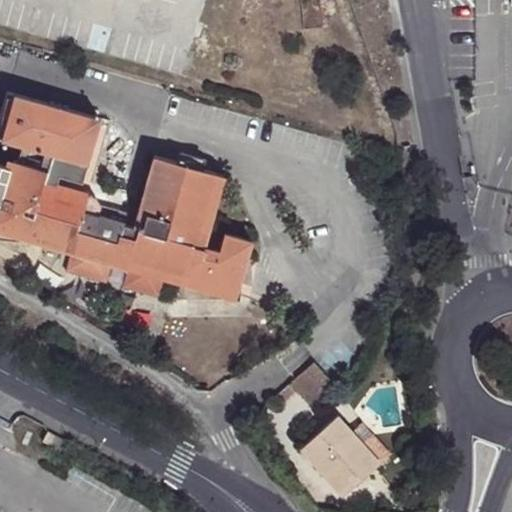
[(100,118),(6,92),(0,113),(0,139),(21,146),(51,154),(47,169),(42,183),(55,187),(58,175),(76,180),(82,162),(87,164),(100,118)]
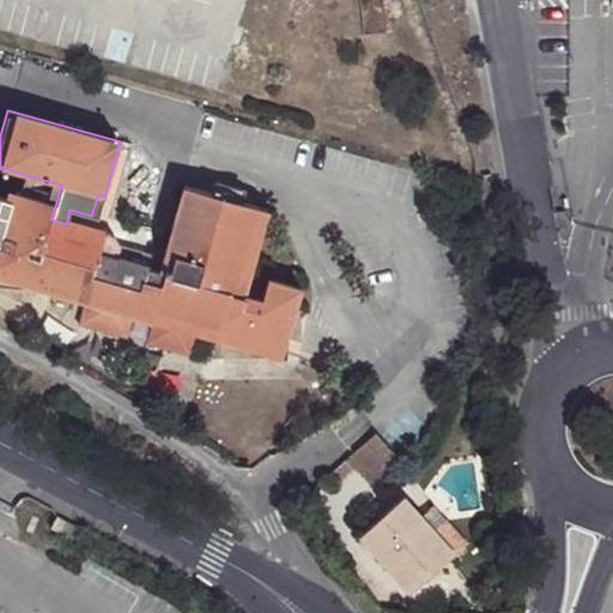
[(61,184),(25,175),(20,193),(56,202),(61,184)]
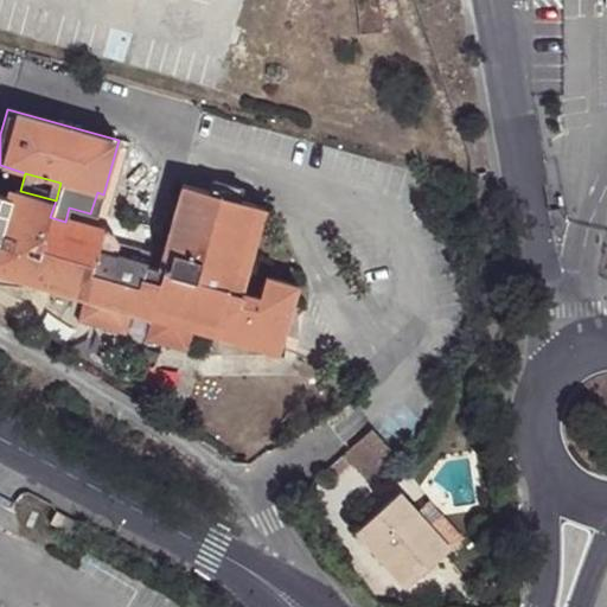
[(241,273),(257,208),(181,186),(164,251),(173,254),(171,262),(161,259),(159,269),(147,266),(125,260),(126,253),(116,250),(116,247),(110,240),(103,237),(103,232),(65,222),(50,217),(56,200),(20,191),(14,190),(12,199),(0,196),(0,278),(26,286),(84,301),(78,324),(126,337),(131,320),(132,314),(153,319),(152,325),(147,343),(190,353),(196,331),(197,323),(288,346),(291,337),(288,337),(295,308),(301,287),(267,279),(262,300),(242,294),(248,275),(241,273)]
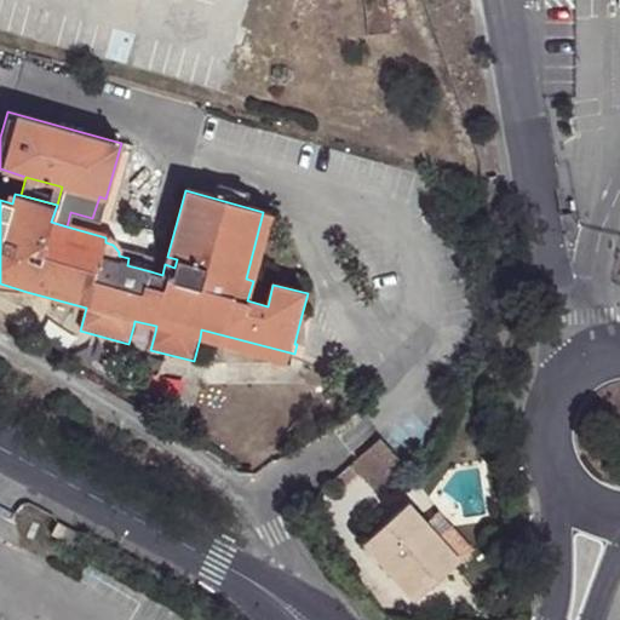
[(99,196),(92,218),(99,219),(105,199),(99,196)]
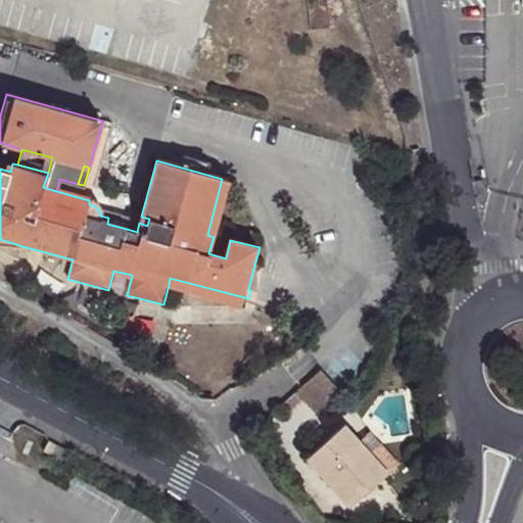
[(229,181),(222,179),(207,235),(214,237),(229,181)]
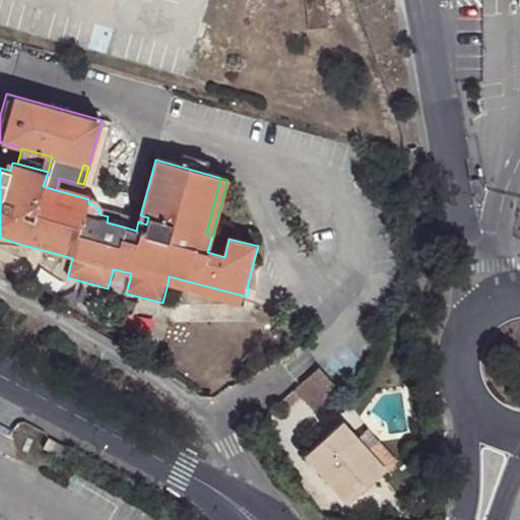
[(108,216),(107,222),(126,228),(127,221),(108,216)]
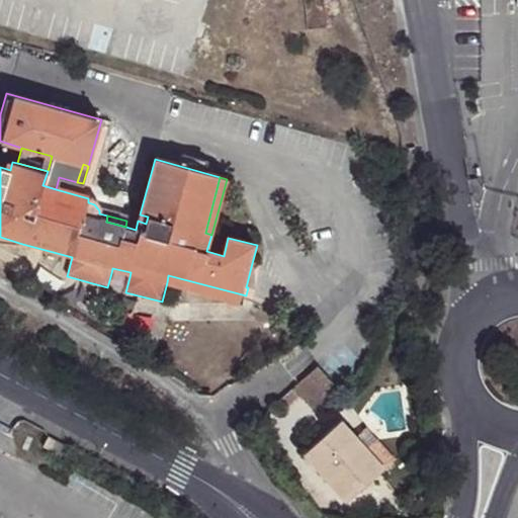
[(22,244),(0,237),(0,244),(2,245),(10,246),(22,246),(22,244)]
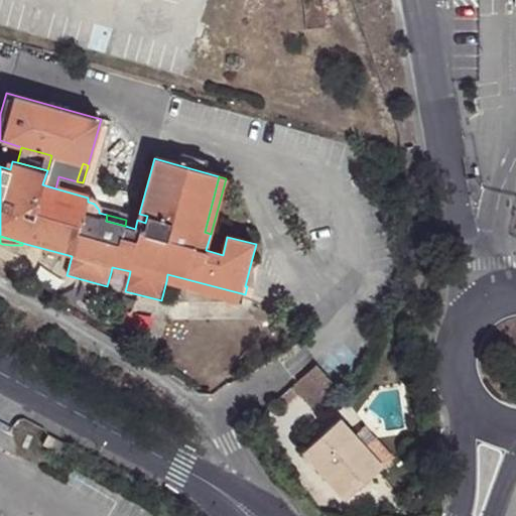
[(254,263),(251,262),(245,286),(247,286),(256,288),(257,278),(256,269),(254,263)]
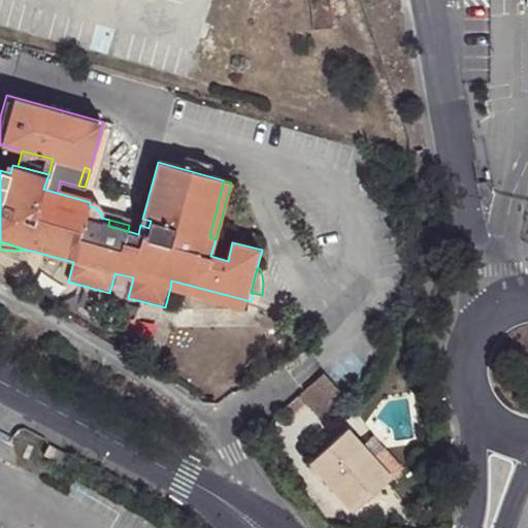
[(133,277),(114,273),(113,278),(132,283),(133,277)]
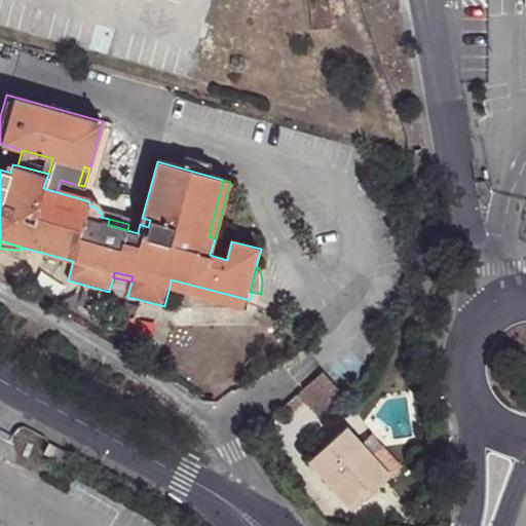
[(249,308),(250,300),(171,279),(170,287),(249,308)]
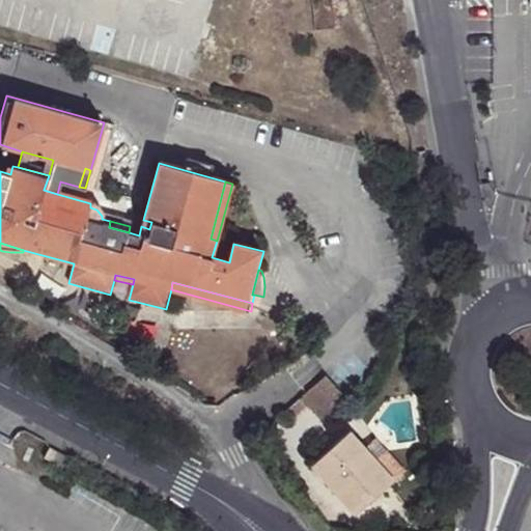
[(326,376),(302,399),(310,408),(334,385),(326,376)]
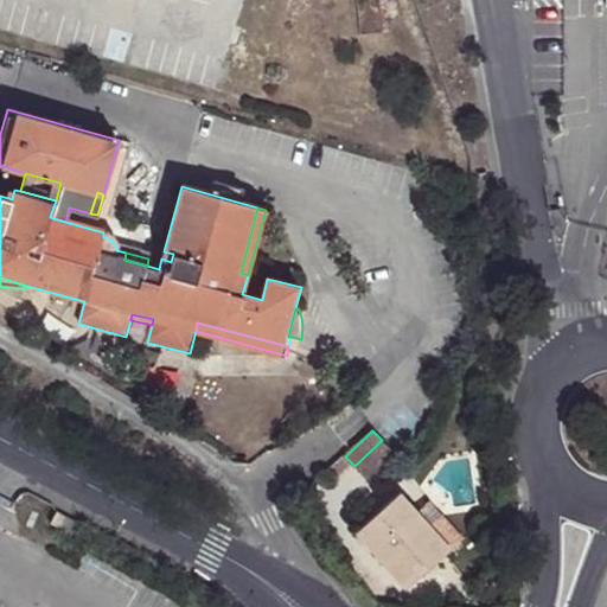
[(372,486),(398,460),(382,440),(355,466),(372,486)]
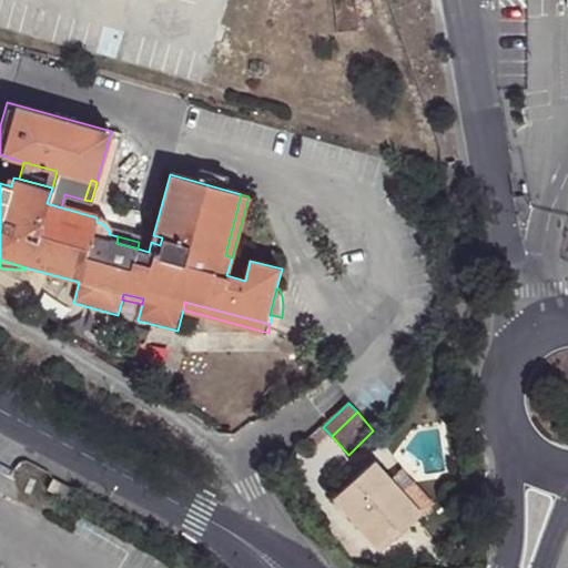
[(373,463),(334,499),(381,550),(419,514),(389,480),(373,463)]
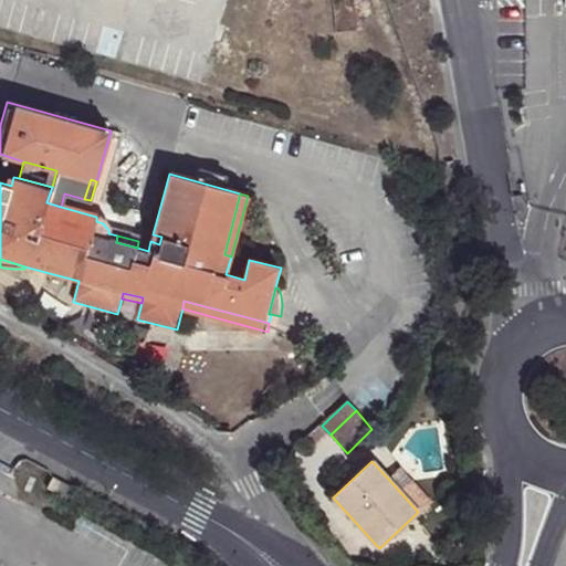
[(388,479),(418,512),(429,502),(398,469),(388,479)]
